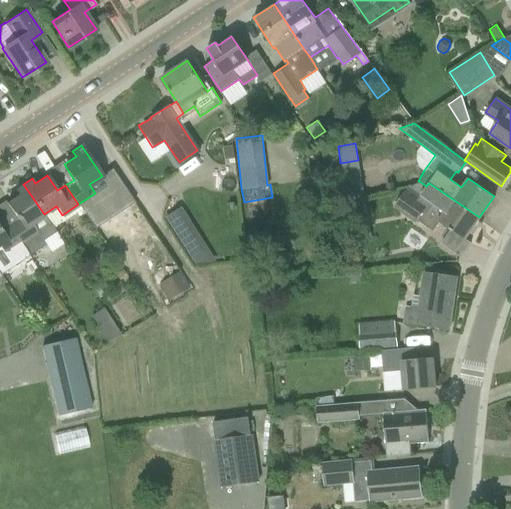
[(363,193),(361,178),(343,181),(345,195),(363,193)]
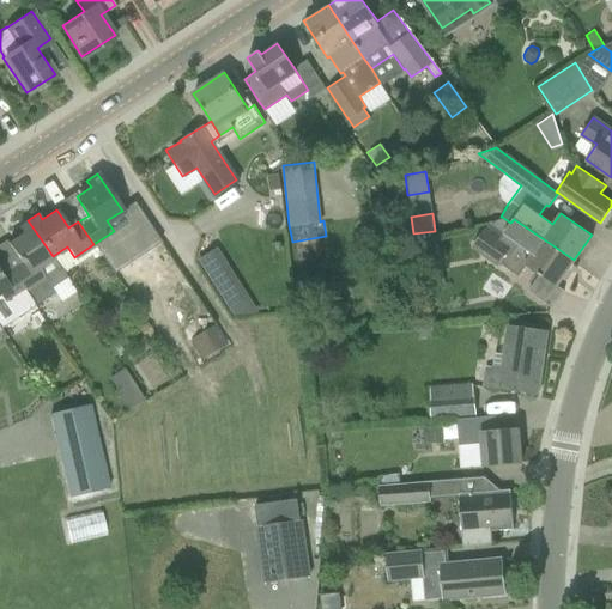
[(516,275),(525,263),(556,286),(574,260),(514,219),(510,223),(501,238),(485,226),(474,242),(476,249),(498,265),(498,262),(516,275)]
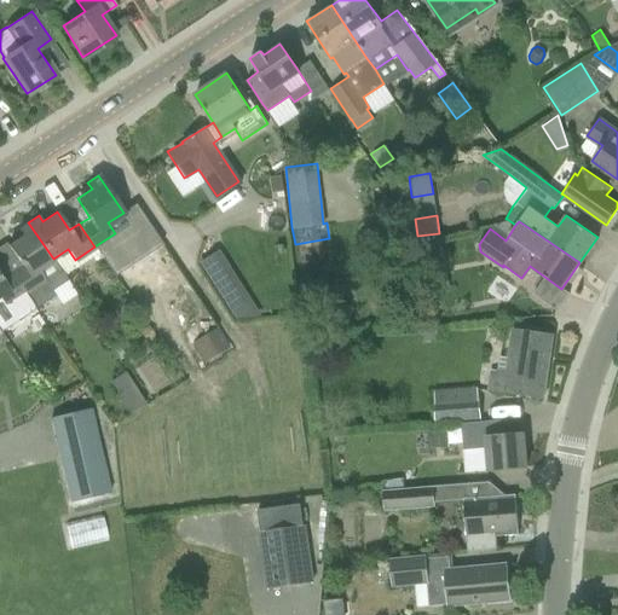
[(53,259),(28,222),(18,228),(22,235),(7,245),(19,264),(10,270),(26,294),(29,299),(34,307),(53,294),(51,289),(65,278),(53,259)]
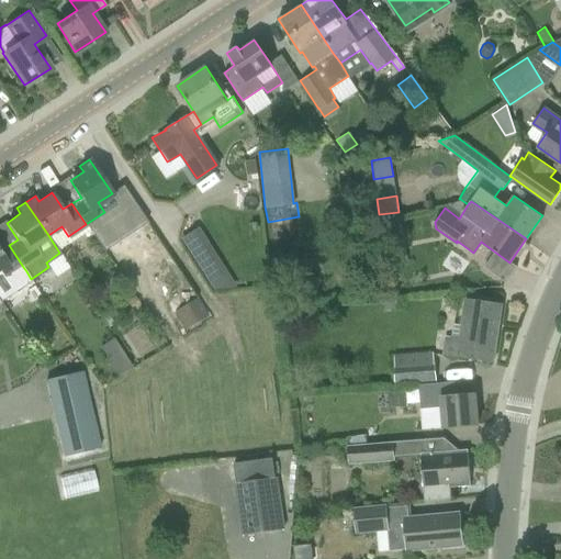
[(386,236),(402,233),(399,220),(384,223),(386,236)]
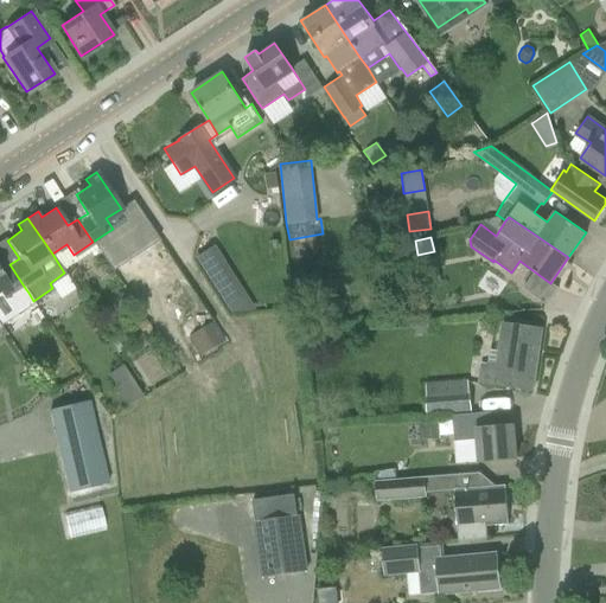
[(211,243),(192,255),(203,271),(221,260),(211,243)]
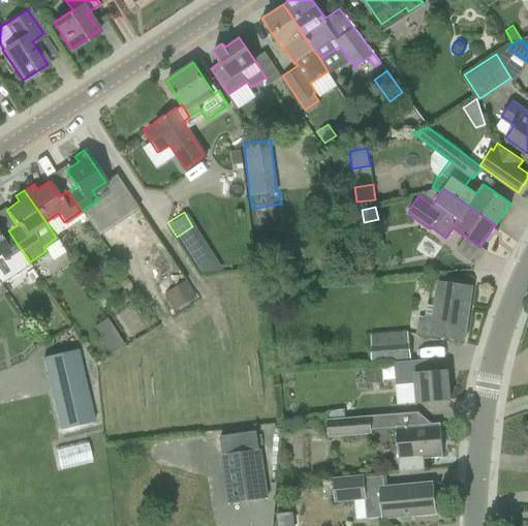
[(0,271),(7,267),(4,263),(22,251),(8,230),(0,237),(0,271)]
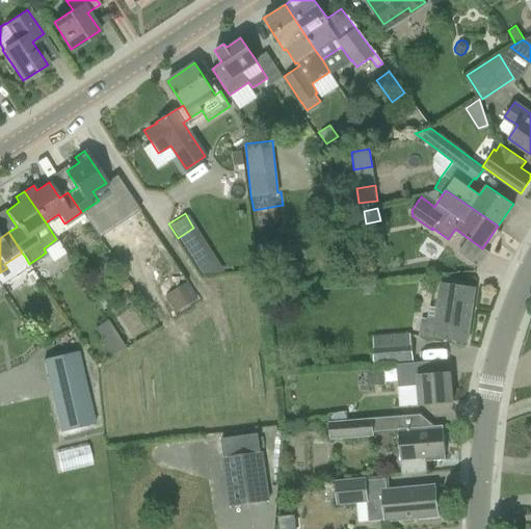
[(189,255),(196,267),(212,257),(205,244),(189,255)]
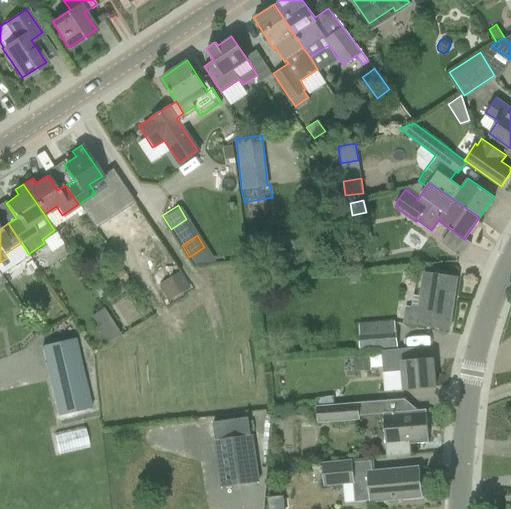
[(132,285),(121,268),(114,273),(125,289),(132,285)]
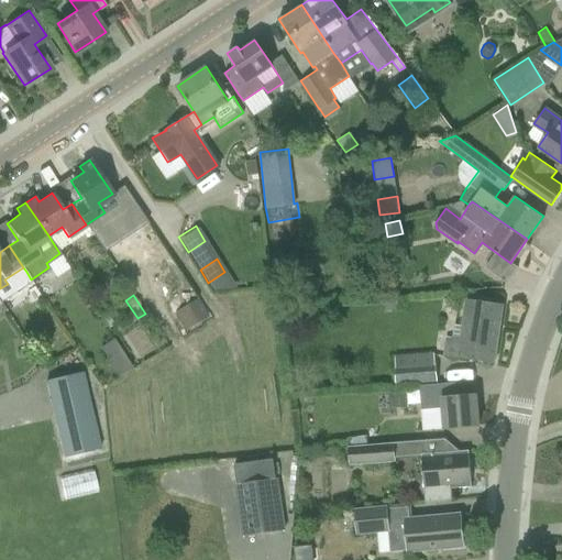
[(397,297),(383,298),(384,309),(398,308),(397,297)]
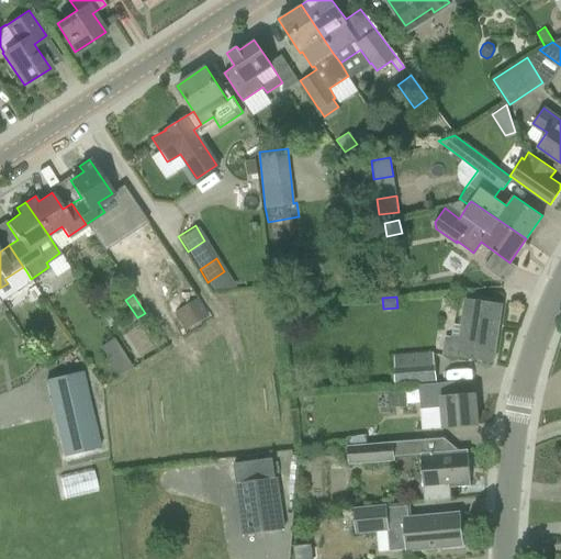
[(441,354),(492,361),(501,302),(466,297),(459,336),(445,334),(441,354)]
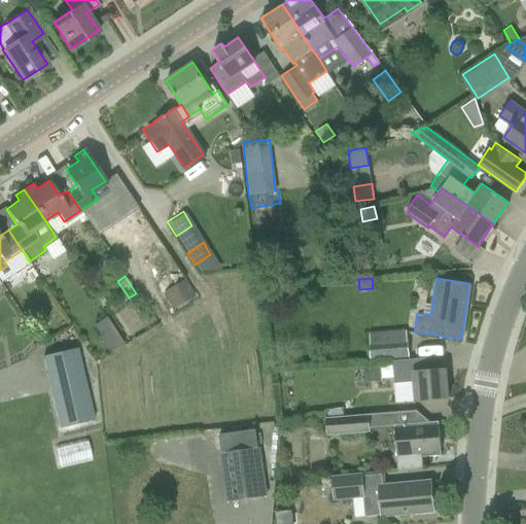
[(173,307),(193,293),(186,283),(183,279),(164,292),(173,307)]
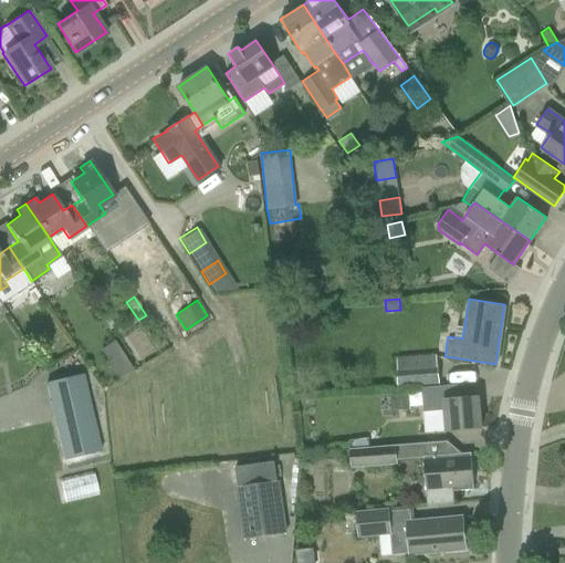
[(118,376),(132,367),(113,340),(100,348),(118,376)]
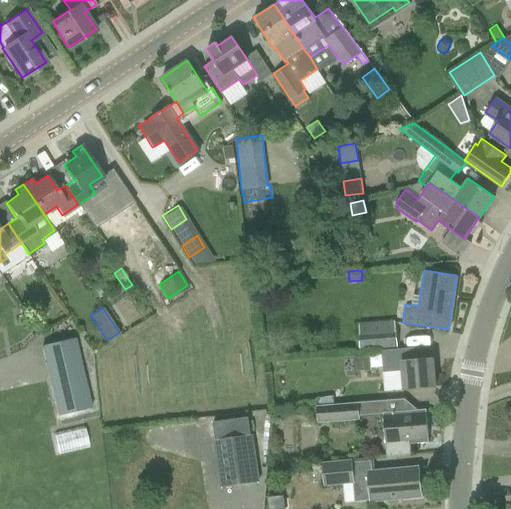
[(359,348),(397,346),(396,319),(357,321),(359,348)]
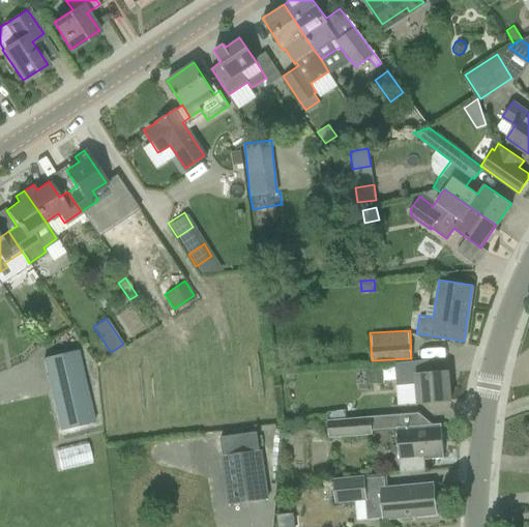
[(58,430),(92,422),(76,350),(41,358),(58,430)]
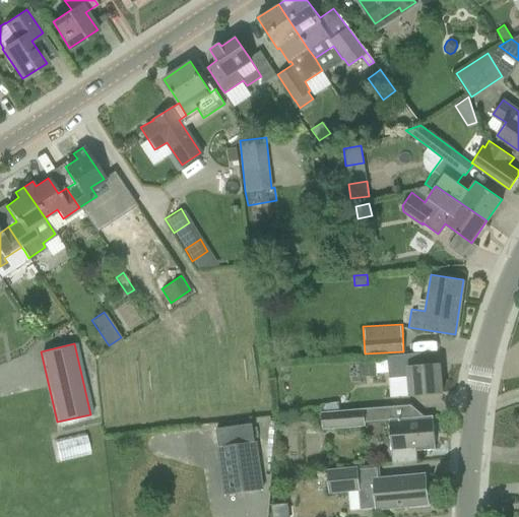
[(408,394),(442,391),(439,364),(420,365),(419,351),(386,354),(388,377),(407,376),(408,394)]
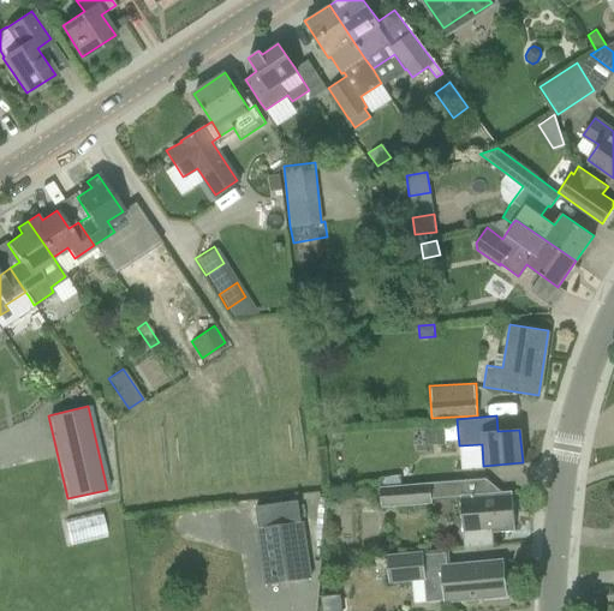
[(379,475),(380,485),(400,484),(400,474),(379,475)]
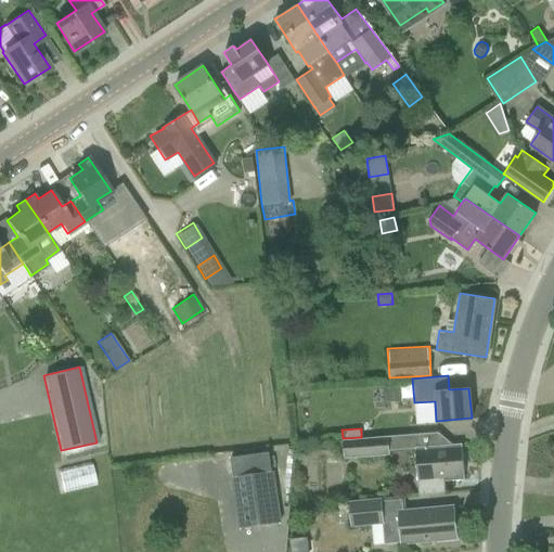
[(414,434),(415,446),(415,451),(419,493),(445,491),(443,479),(464,478),(461,441),(438,444),(437,432),(414,434)]
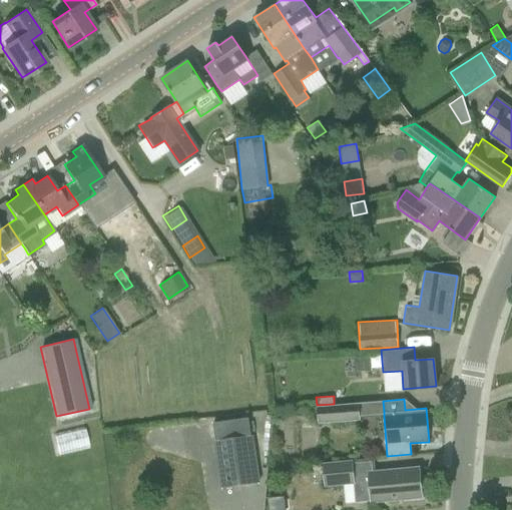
[(359,402),(346,403),(334,404),(317,405),(318,422),(360,419),(360,415),(359,402)]
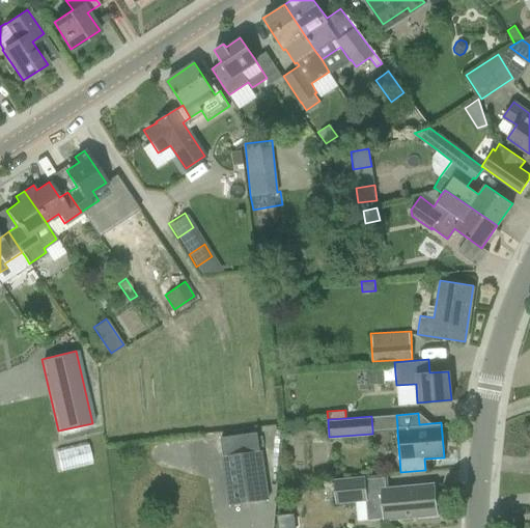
[(86,440),(56,447),(60,466),(91,457),(86,440)]
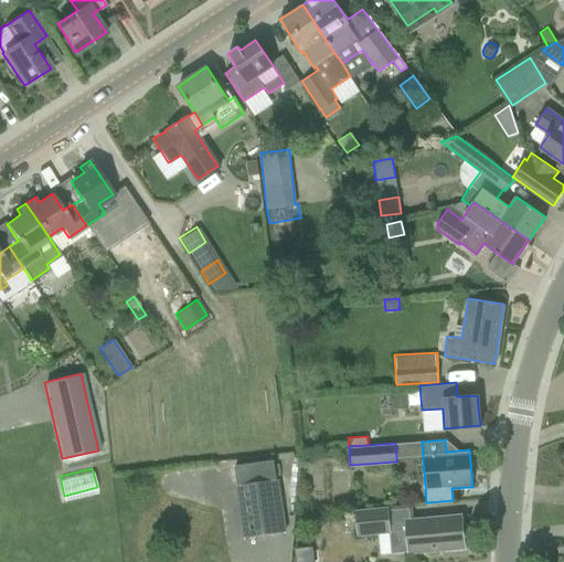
[(235,485),(243,536),(286,530),(279,478),(235,485)]
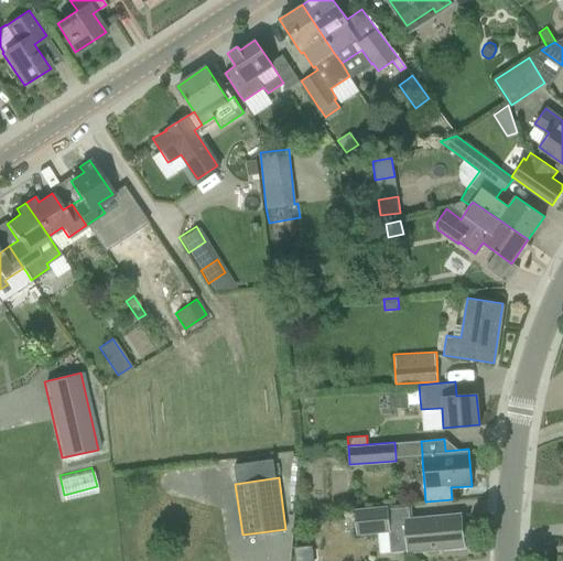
[(408,552),(464,547),(461,511),(388,519),(387,506),(355,508),(357,533),(389,530),(390,551),(408,550),(408,552)]
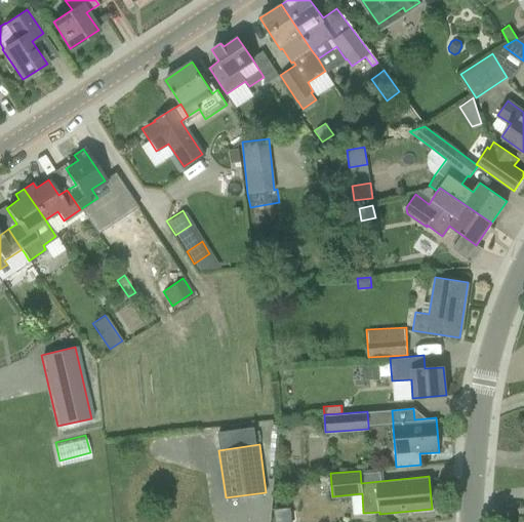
[(291,521),(290,507),(273,509),(274,521),(291,521)]
